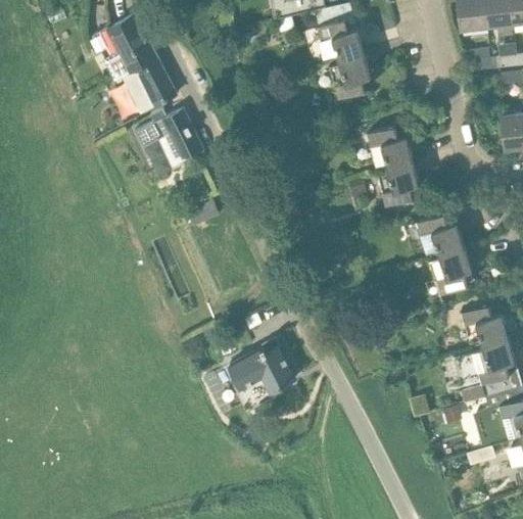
[(285,0),(288,11),(274,14),(276,20),(326,8),(324,0),(285,0)]
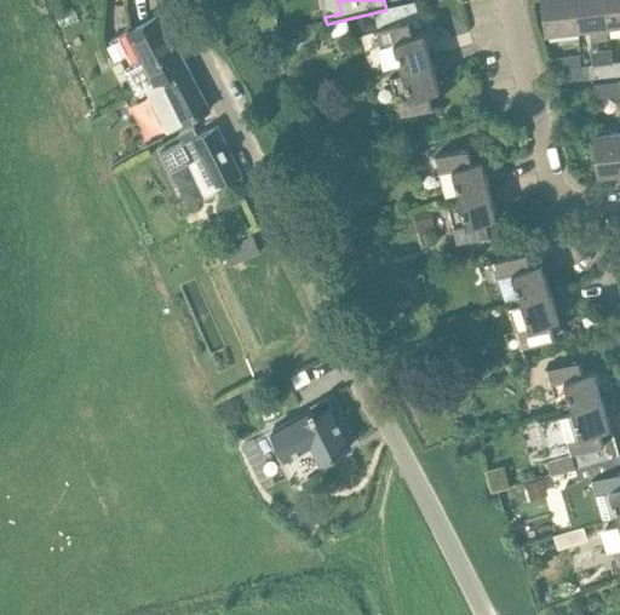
[(579,34),(574,0),(541,0),(547,38),(579,34)]
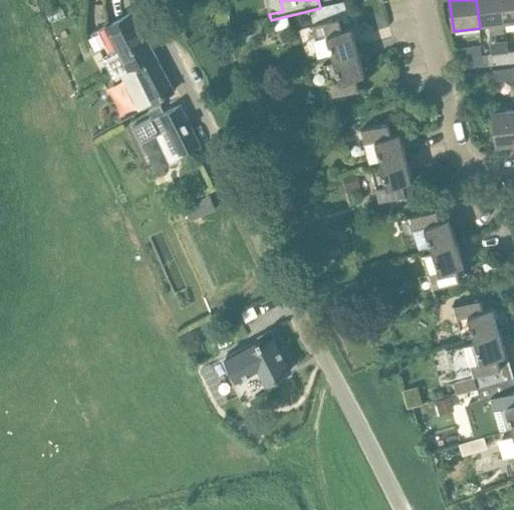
[(476,0),(480,28),(505,25),(501,0),(476,0)]
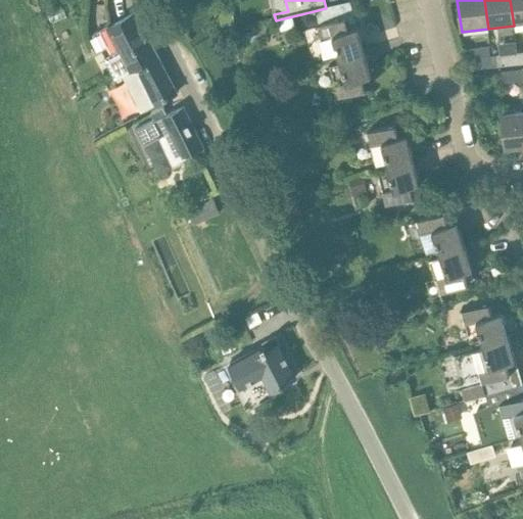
[(522,0),(510,0),(514,26),(522,24),(522,0)]
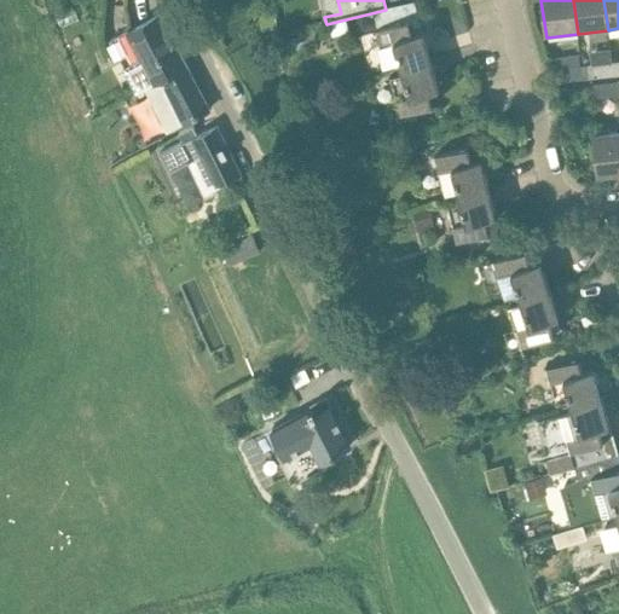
[(271,33),(267,12),(255,15),(259,34),(271,33)]
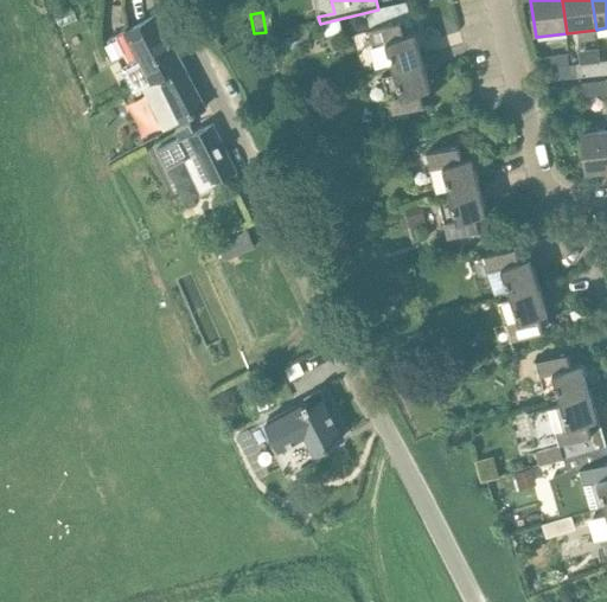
[(160,77),(183,68),(158,18),(108,44),(134,95),(144,90),(163,81),(160,77)]
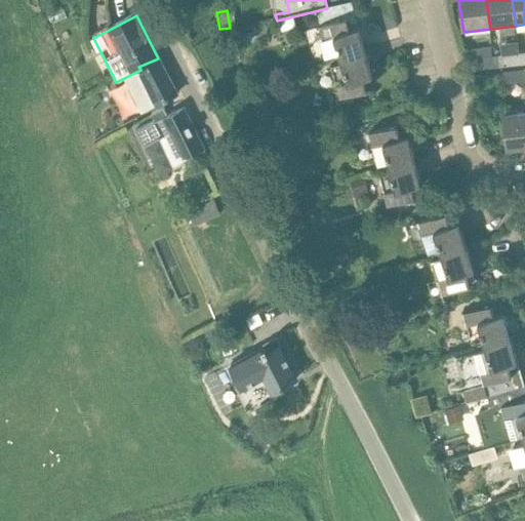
[(339,56),(340,59),(365,52),(359,30),(351,32),(347,19),(318,28),(328,59),(339,56)]
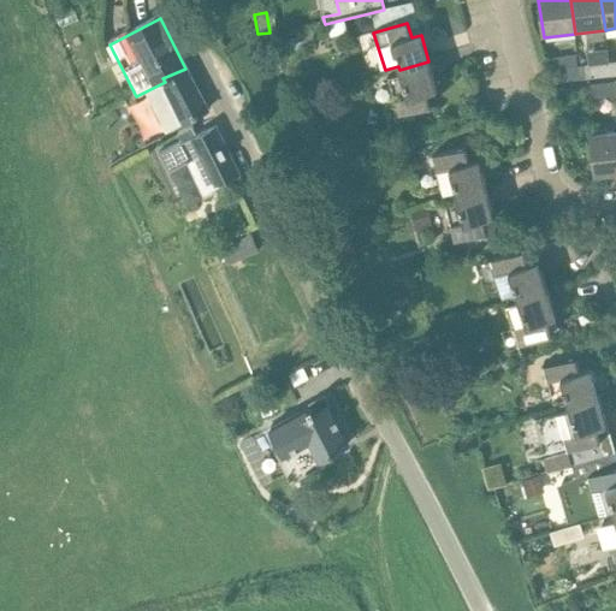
[(581,83),(579,69),(578,69),(576,58),(540,61),(546,88),(581,83)]
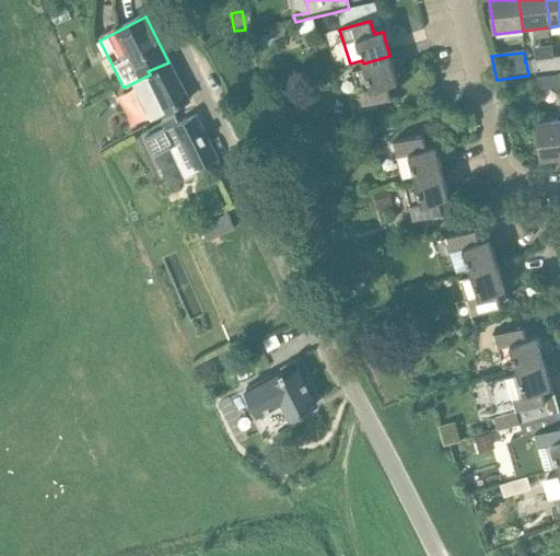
[(363,64),(364,69),(352,73),(362,107),(392,99),(388,87),(398,83),(389,56),(363,64)]
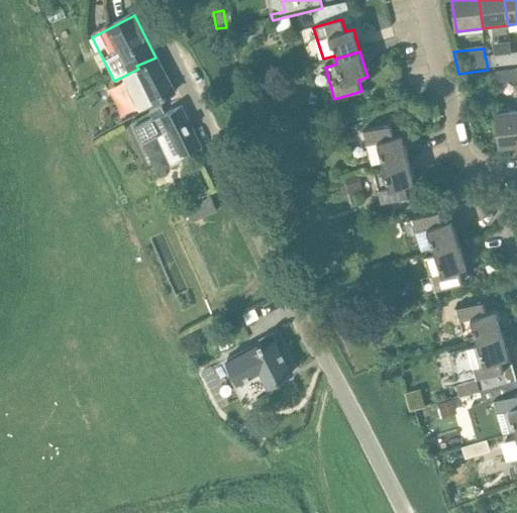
[(486,58),(488,70),(513,67),(511,55),(486,58)]
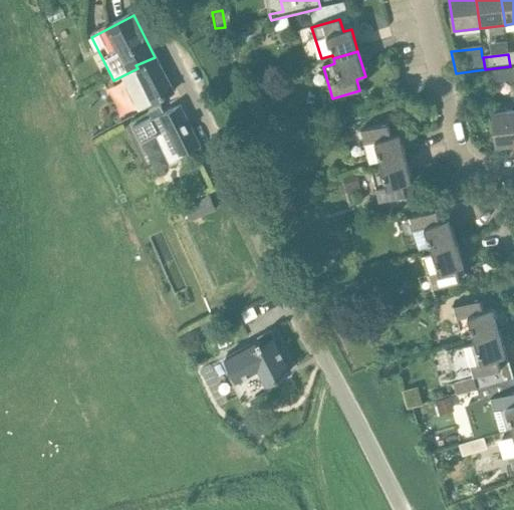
[(138,68),(121,76),(140,110),(152,104),(174,93),(155,57),(136,65),(138,68)]
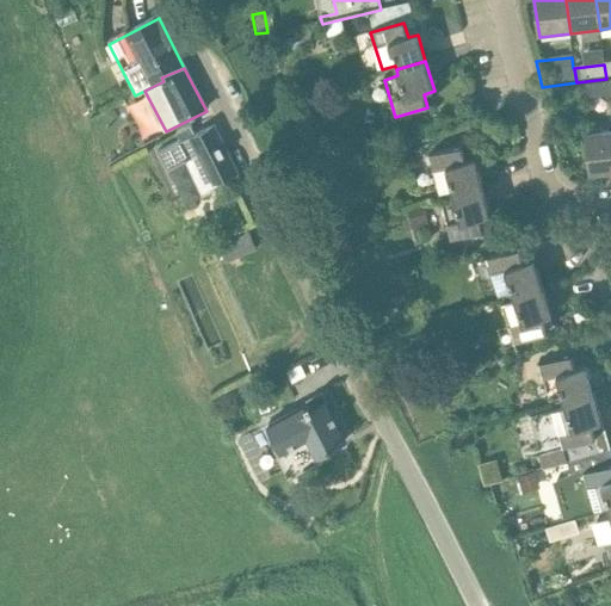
[(610,98),(610,84),(580,87),(582,101),(610,98)]
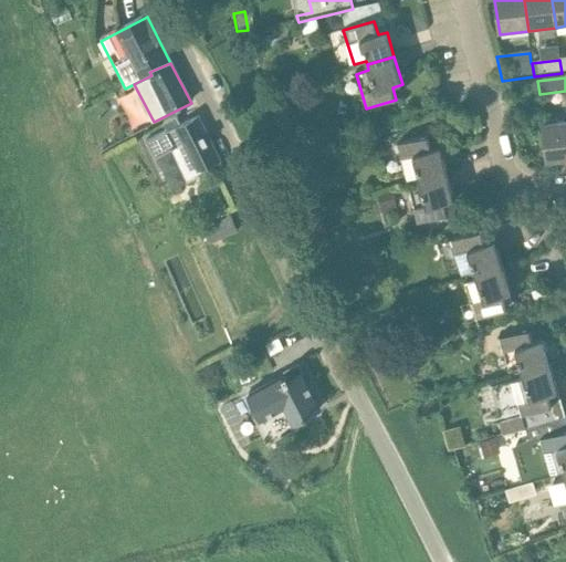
[(164,124),(167,133),(146,143),(146,144),(148,143),(156,159),(177,149),(182,163),(188,160),(195,176),(220,164),(199,118),(180,126),(176,118),(164,124)]
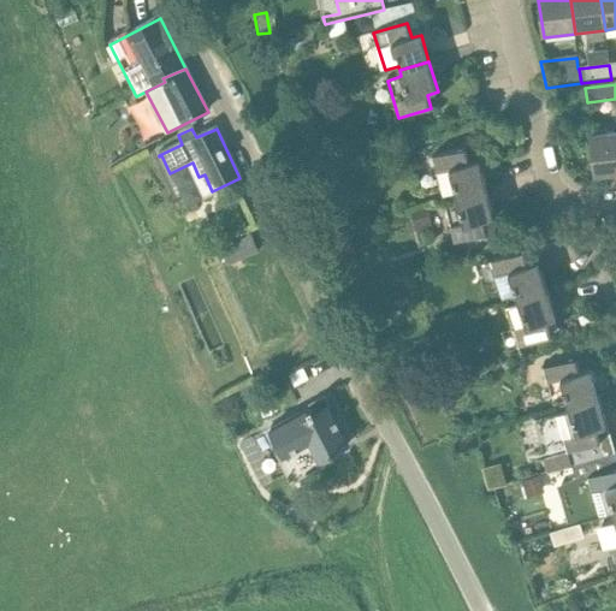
[(615,175),(615,135),(591,138),(596,178),(615,175)]
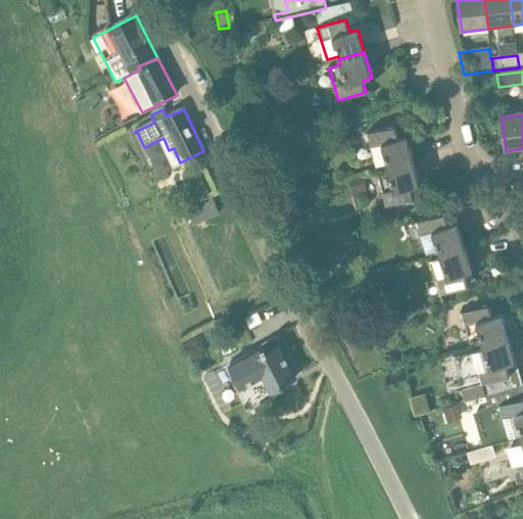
[(398,139),(394,127),(367,134),(375,167),(387,163),(388,168),(413,161),(407,137),(398,139)]
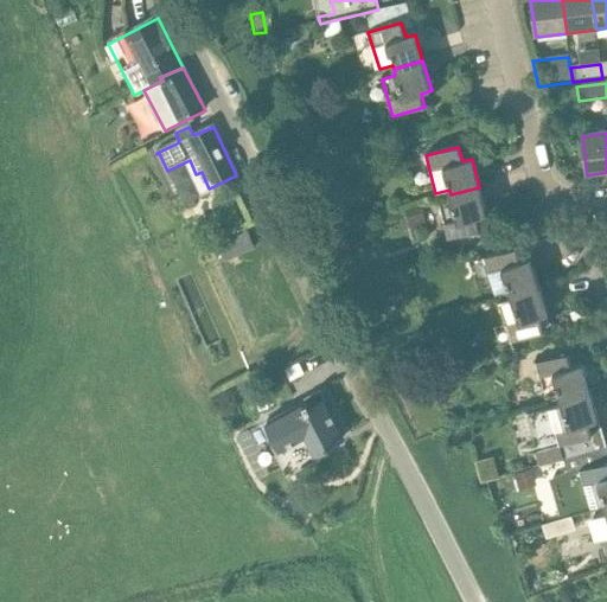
[(451,194),(451,197),(436,200),(447,241),(480,232),(477,218),(486,216),(479,187),(451,194)]
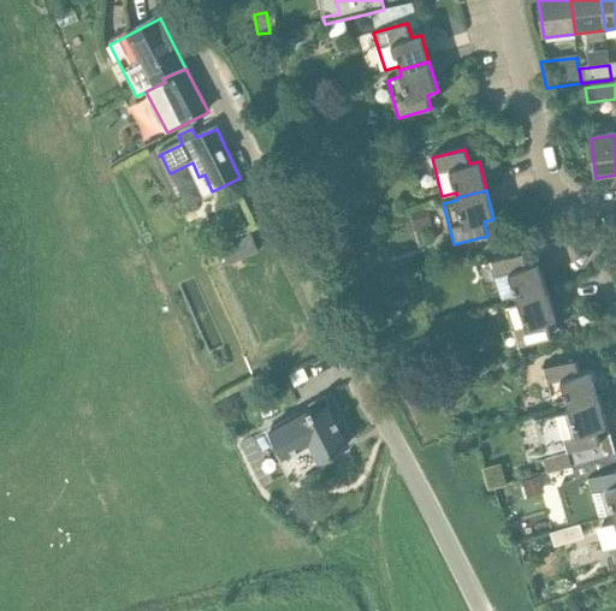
[(433,231),(428,213),(410,217),(415,236),(433,231)]
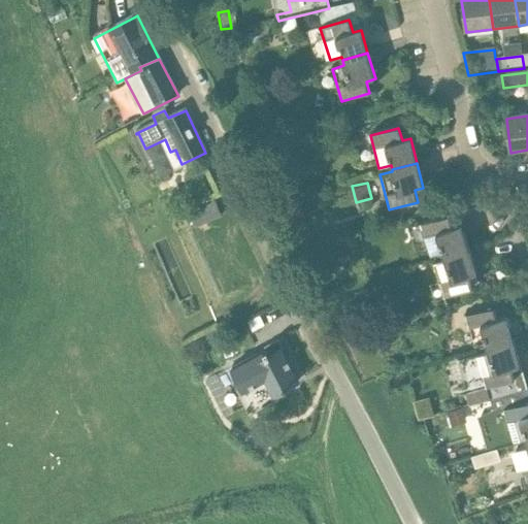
[(195,229),(221,219),(216,206),(190,217),(195,229)]
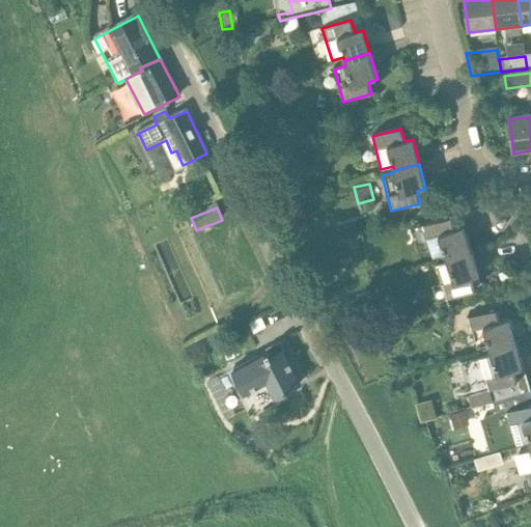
[(446,258),(471,251),(464,226),(469,224),(465,212),(423,226),(434,257),(445,254),(446,258)]
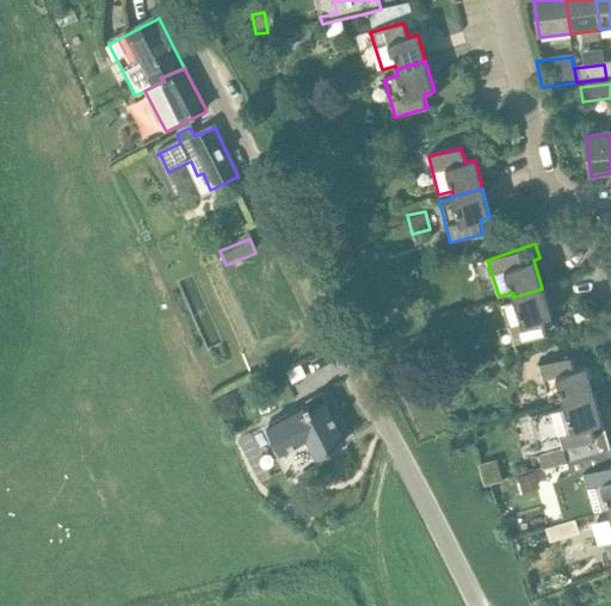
[(513,297),(516,303),(504,308),(511,328),(508,329),(513,345),(554,331),(550,317),(551,316),(542,289),(513,297)]
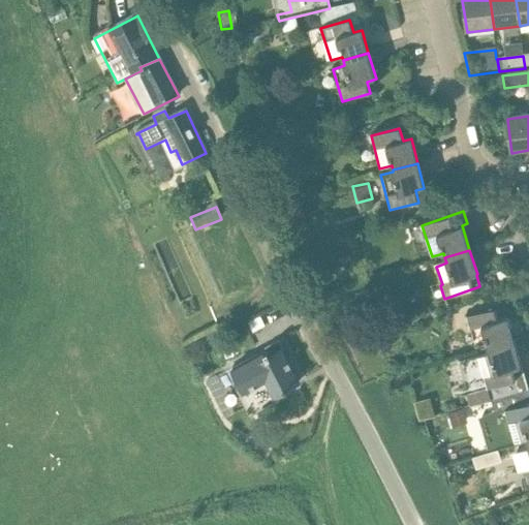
[(487,345),(489,350),(514,342),(506,317),(498,320),(494,308),(466,316),(475,348),(487,345)]
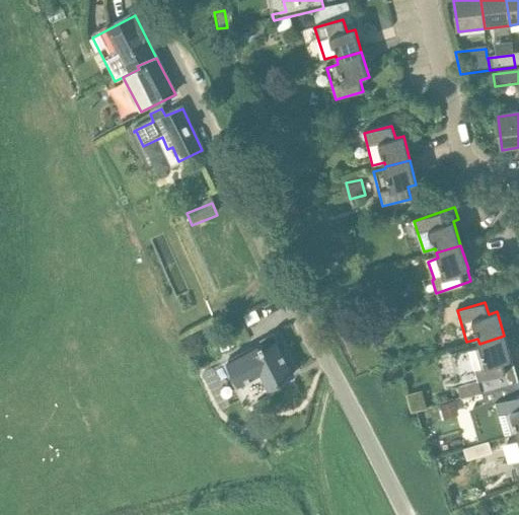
[(479,344),(480,347),(448,357),(461,400),(517,382),(504,336),(479,344)]
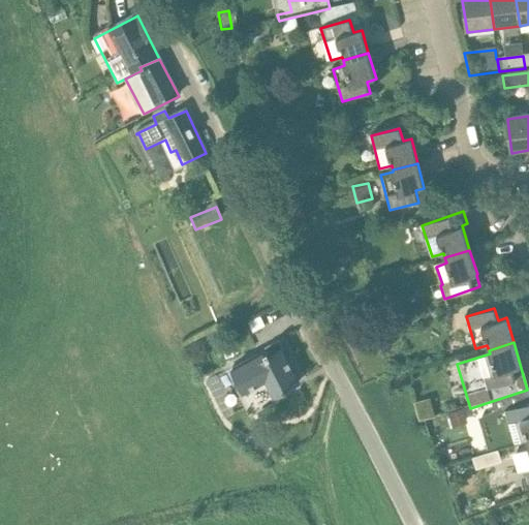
[(265,354),(231,370),(254,415),(277,404),(274,397),(299,384),(281,350),(270,357),(268,352),(268,351),(263,353),(265,354)]
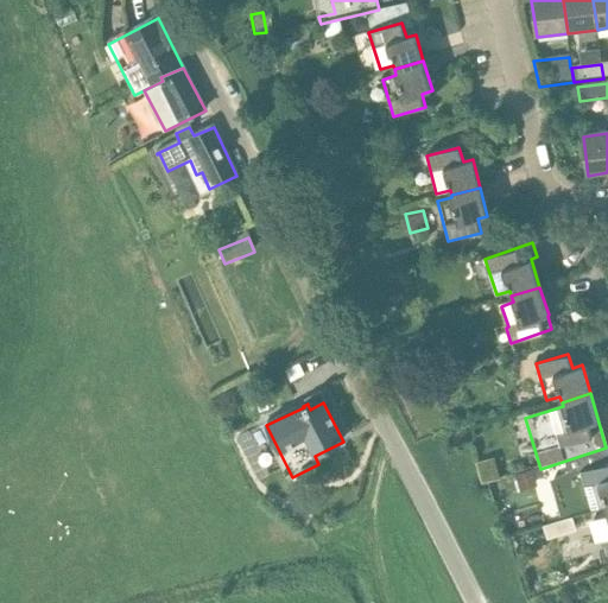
[(607,456),(606,448),(540,469),(564,462),(568,476),(549,482),(559,518),(605,505),(606,511),(607,509),(607,456)]
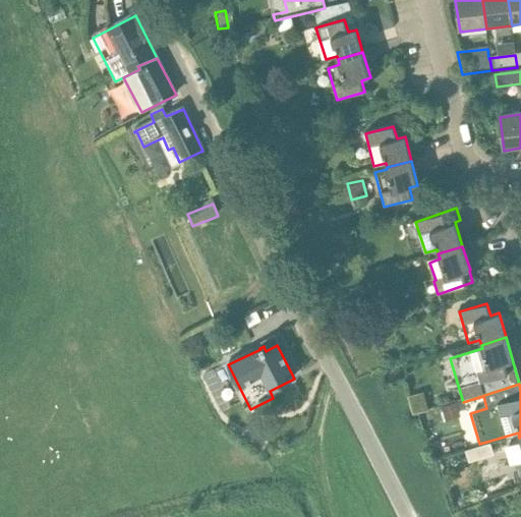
[(456,405),(442,409),(446,423),(460,418),(456,405)]
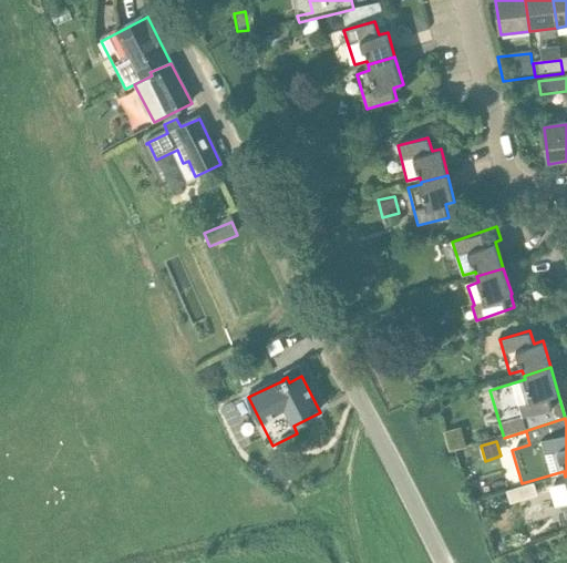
[(566,476),(565,477),(566,481),(555,485),(566,528),(566,476)]
